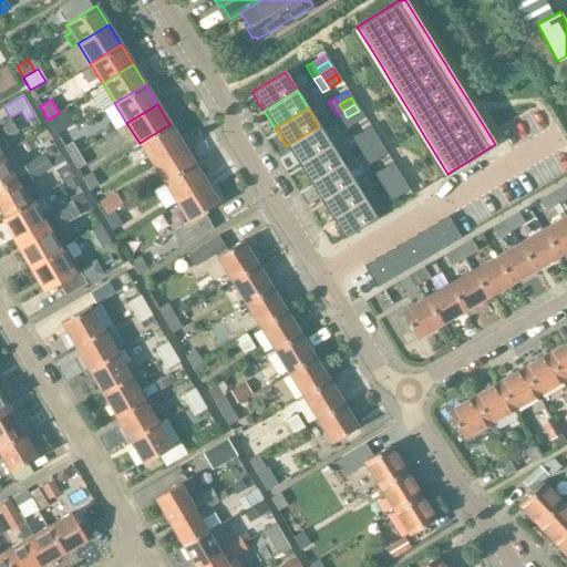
[(58,135),(74,124),(64,109),(59,113),(48,120),(58,135)]
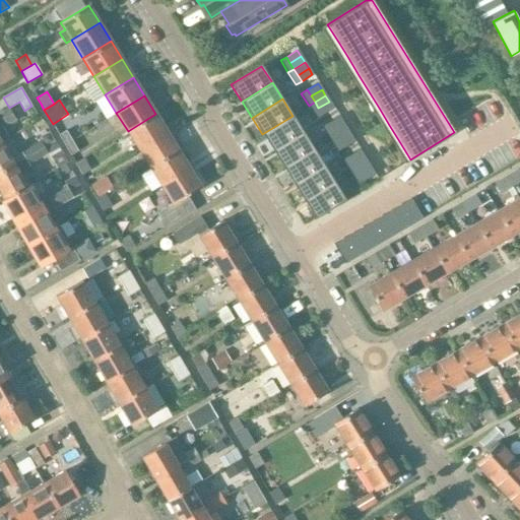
[(315,102),(309,106),(316,118),(322,114),(318,108),(315,102)]
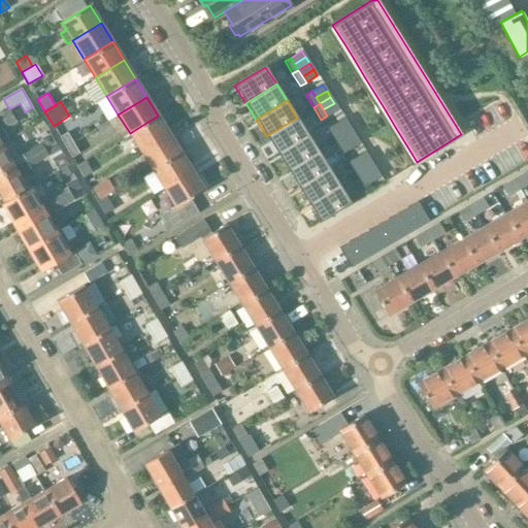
[(334,103),(323,109),(327,116),(338,109),(334,103)]
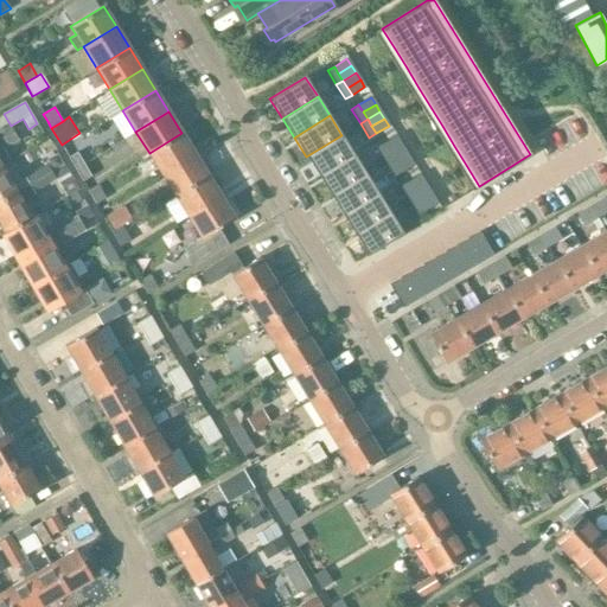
[(19,140),(11,126),(0,132),(0,135),(7,147),(19,140)]
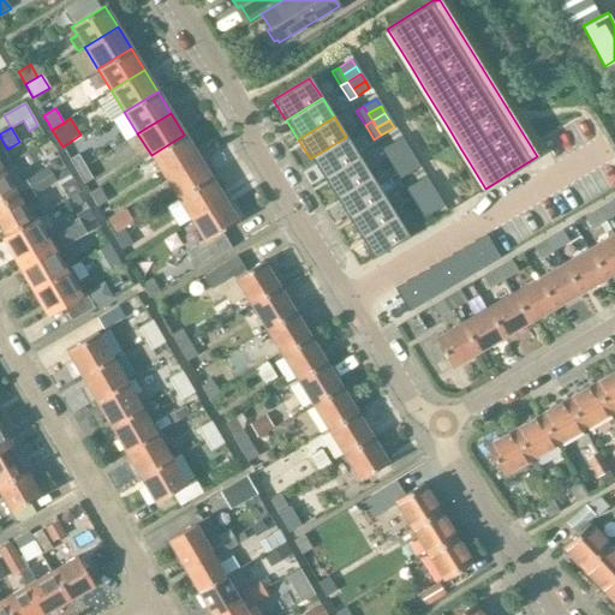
[(151,155),(165,177),(197,155),(184,135),(151,155)]
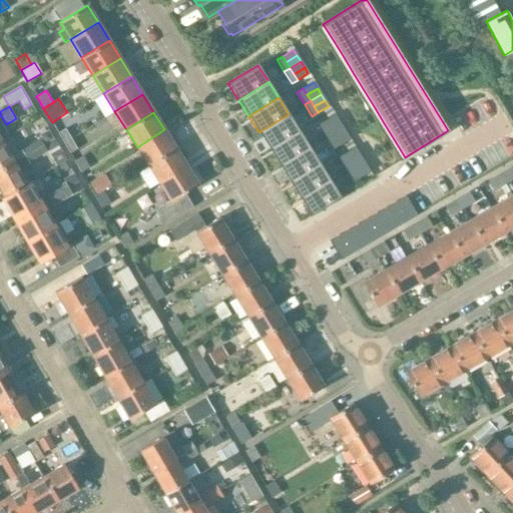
[(289,114),(259,132),(269,149),(299,130),(289,114)]
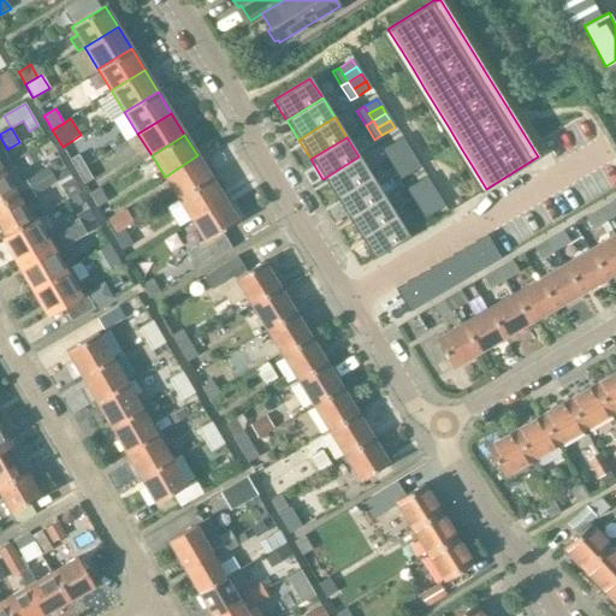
[(401,137),(388,146),(392,153),(406,144),(401,137)]
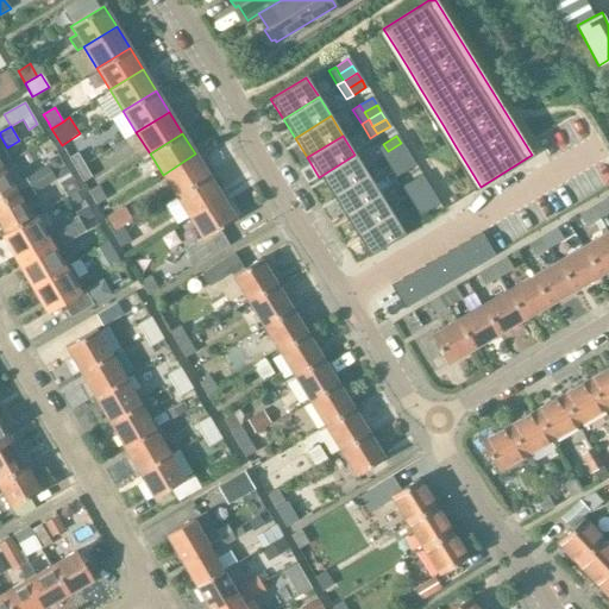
[(0,167),(2,167),(11,162),(0,143),(0,167)]
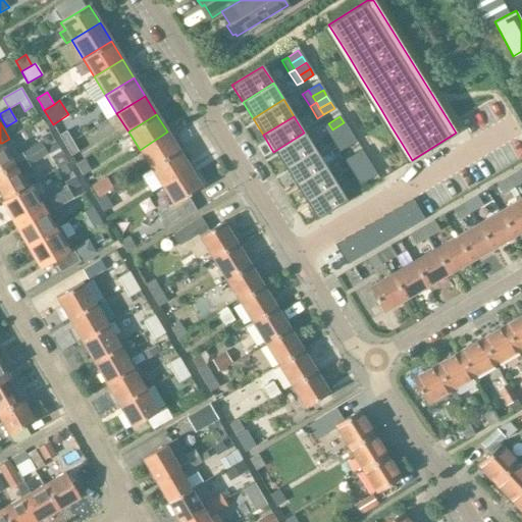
[(344,122),(332,129),(336,136),(348,128),(344,122)]
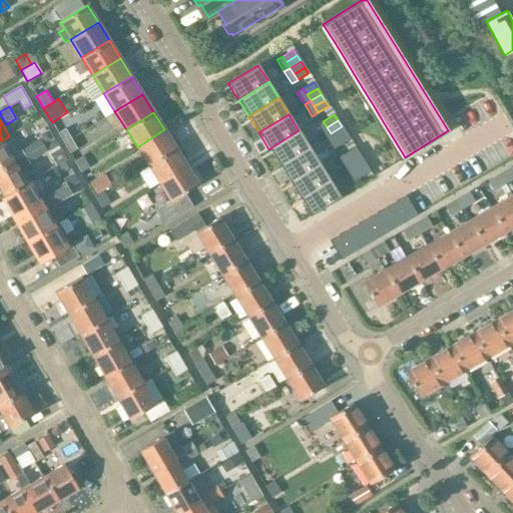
[(323,121),(317,125),(325,137),(331,133),(327,127),(323,121)]
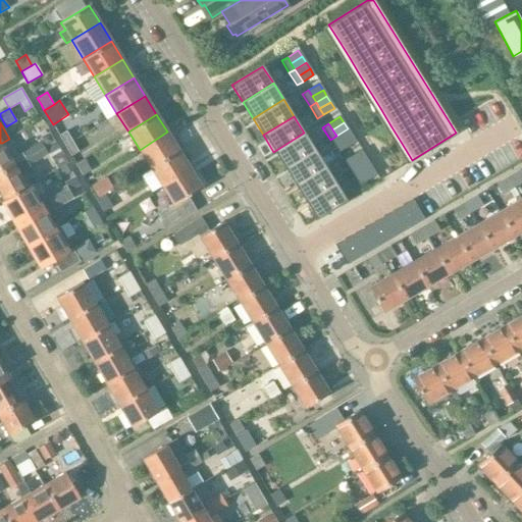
[(348,128),(336,136),(341,142),(351,135),(348,128)]
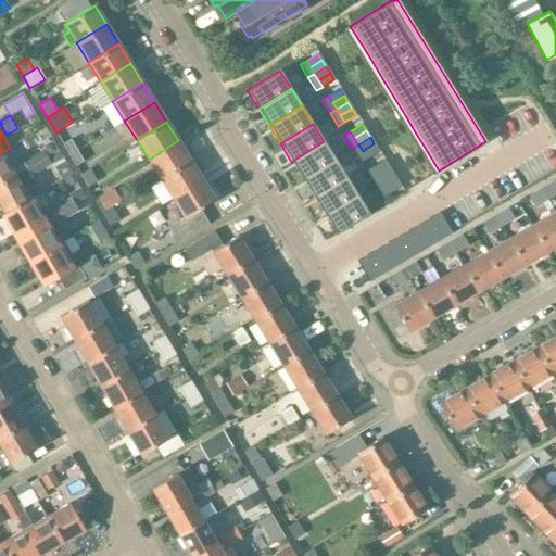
[(70,139),(62,143),(70,155),(76,151),(70,139)]
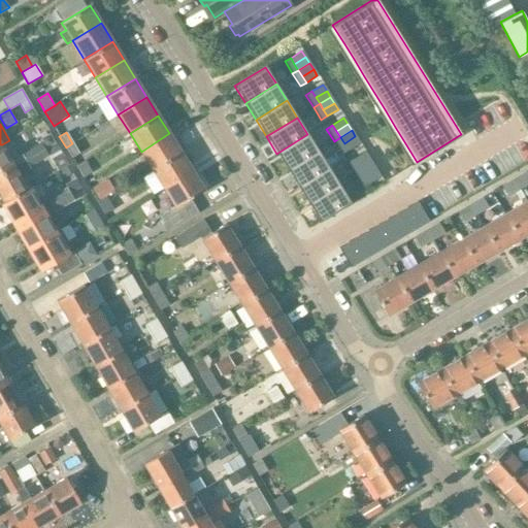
[(47,134),(39,139),(41,143),(44,149),(54,143),(55,143),(50,133),(48,134),(47,134)]
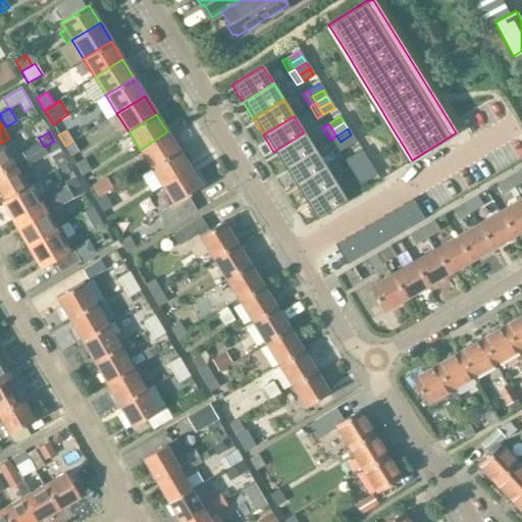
[(140,150),(151,168),(179,150),(167,132),(140,150)]
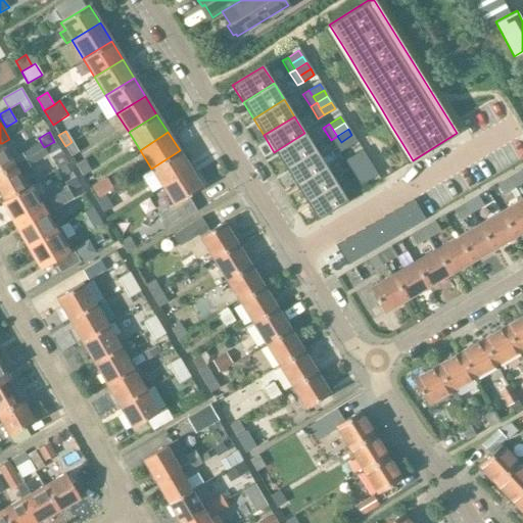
[(304,133),(274,152),(284,169),(315,149),(304,133)]
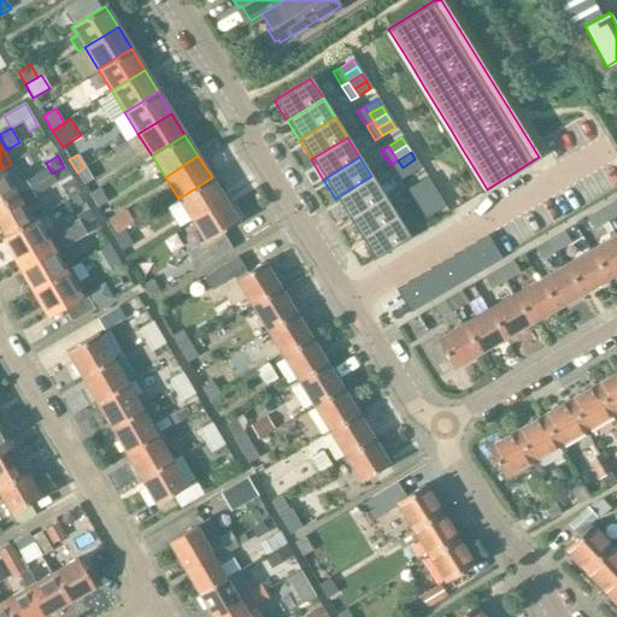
[(415,159),(403,168),(406,175),(419,166),(415,159)]
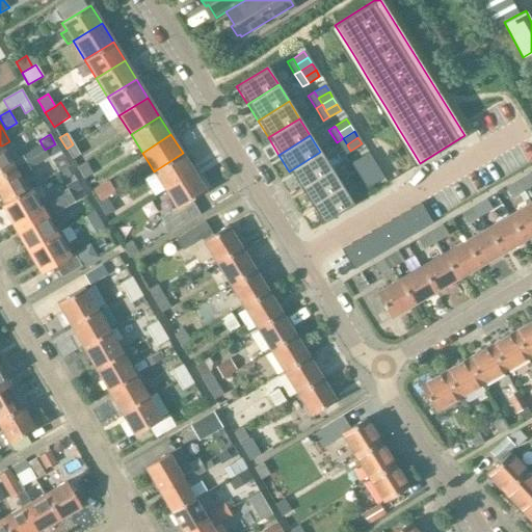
[(343,138),(337,142),(344,155),(350,151),(347,144),(343,138)]
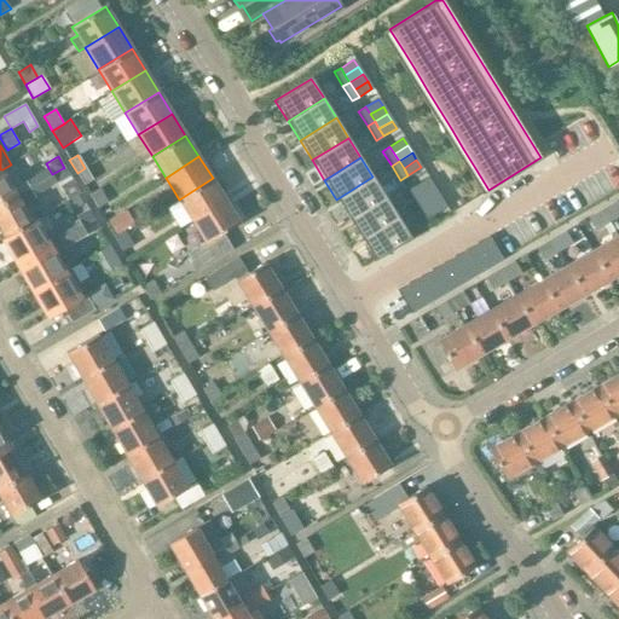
[(0,169),(0,204),(30,187),(27,181),(22,184),(11,165),(3,169),(0,169)]
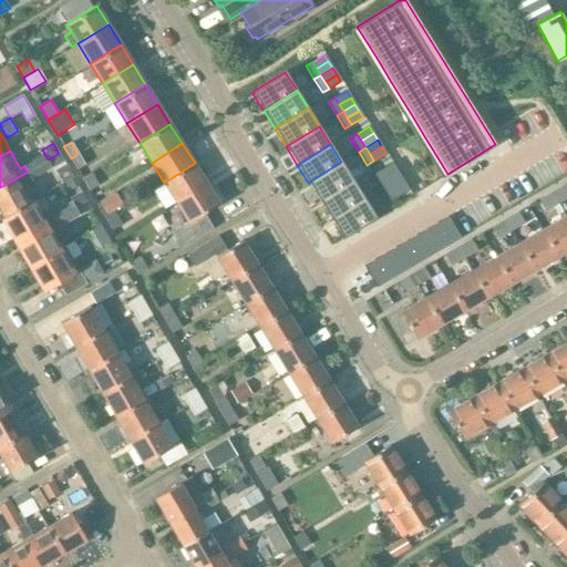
[(44,154),(33,161),(41,173),(52,166),(48,160),(44,154)]
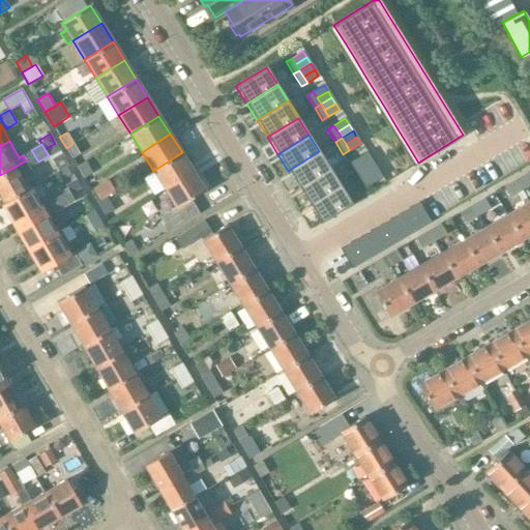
[(72,144),(66,148),(71,158),(79,154),(72,144)]
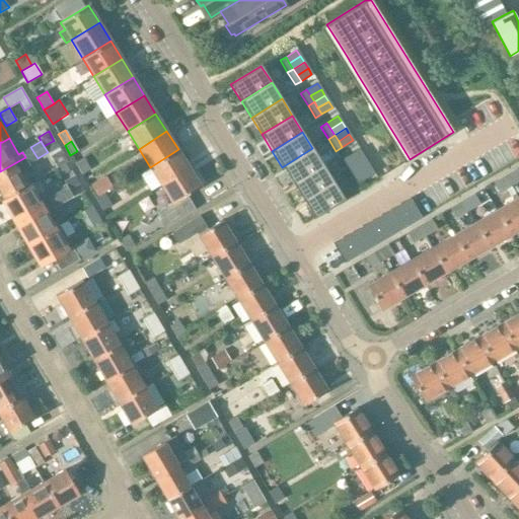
[(30,147),(22,152),(25,157),(28,163),(38,158),(30,147)]
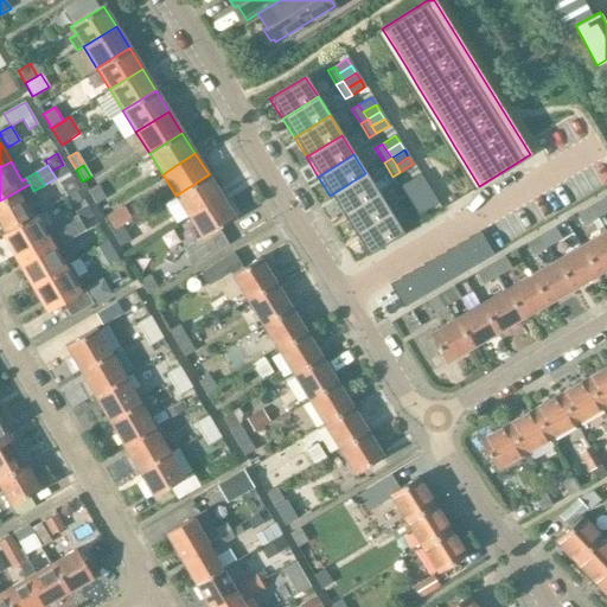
[(365,173),(330,196),(342,215),(377,193),(365,173)]
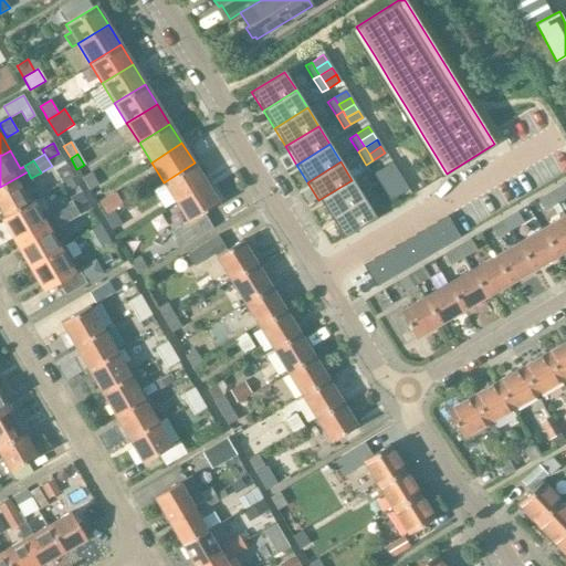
[(164,182),(176,202),(206,182),(195,163),(164,182)]
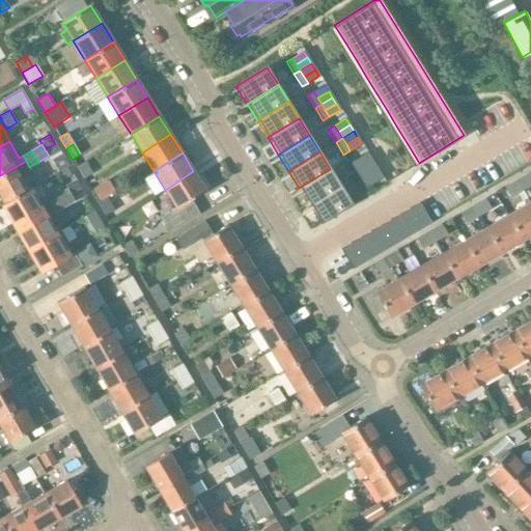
[(366,152),(356,159),(359,165),(370,159),(366,152)]
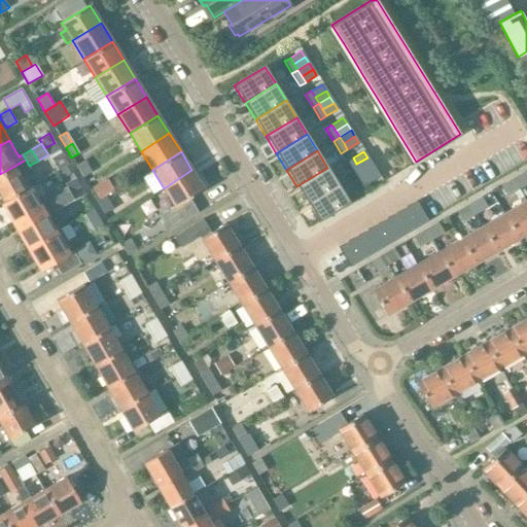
[(353,157),(347,162),(354,174),(360,171),(356,164),(353,157)]
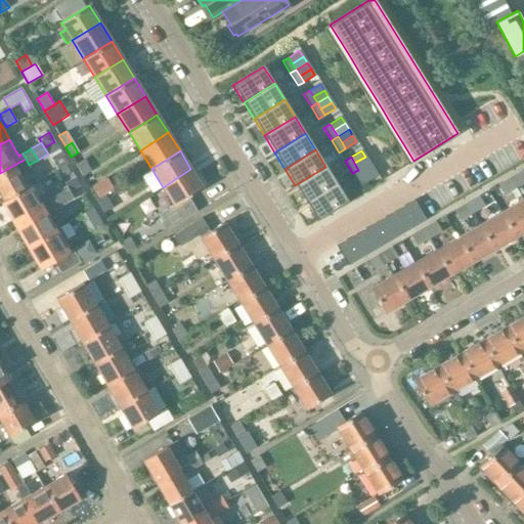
[(365,157),(354,163),(358,170),(369,163),(365,157)]
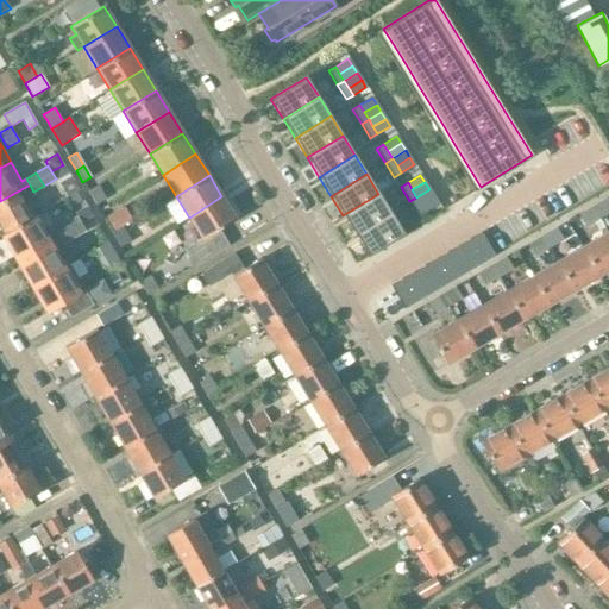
[(30,184),(0,201),(0,224),(6,233),(32,218),(23,202),(36,195),(33,192),(30,184)]
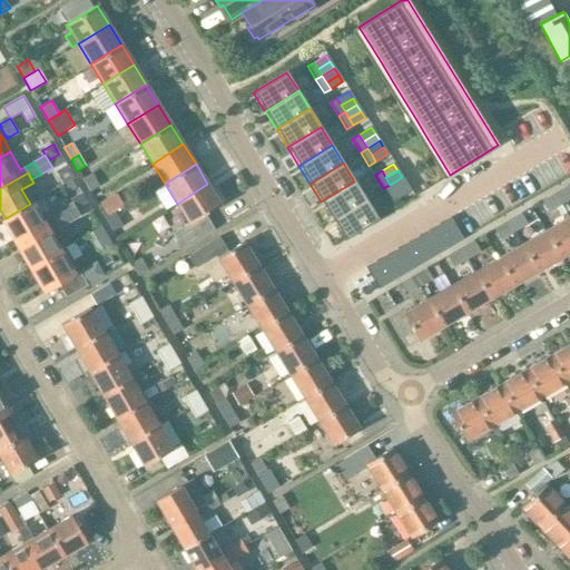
[(82,178),(89,192),(99,186),(91,174),(82,178)]
